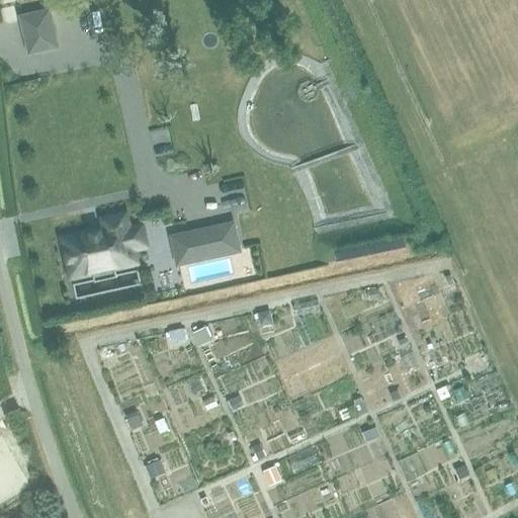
[(23,18),(31,52),(56,47),(48,13),(23,18)]
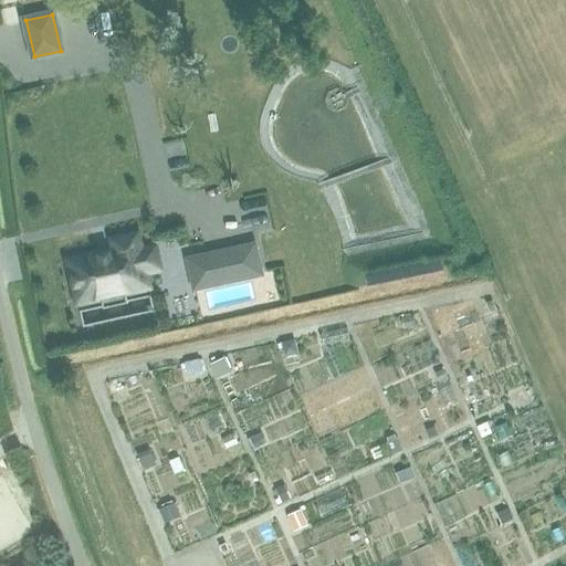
[(115,251),(69,261),(79,303),(101,297),(104,308),(128,303),(126,292),(149,287),(146,272),(159,269),(155,248),(140,251),(137,234),(113,240),(115,251)]
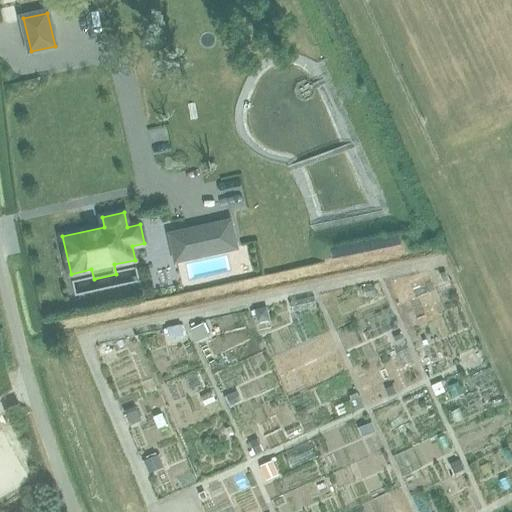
[(230,222),(171,235),(176,261),(236,248),(230,222)]
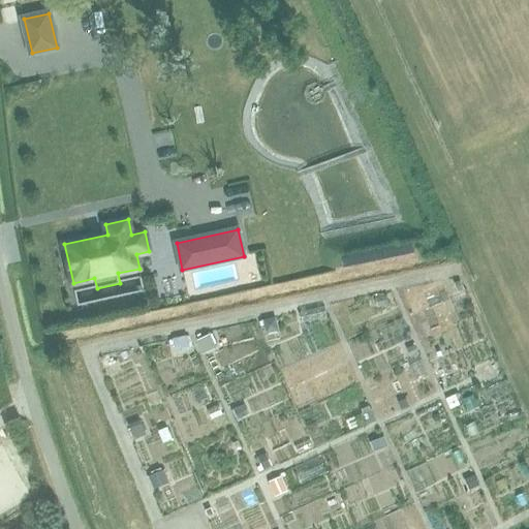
[(460,283),(455,285),(459,293),(464,291),(460,283)]
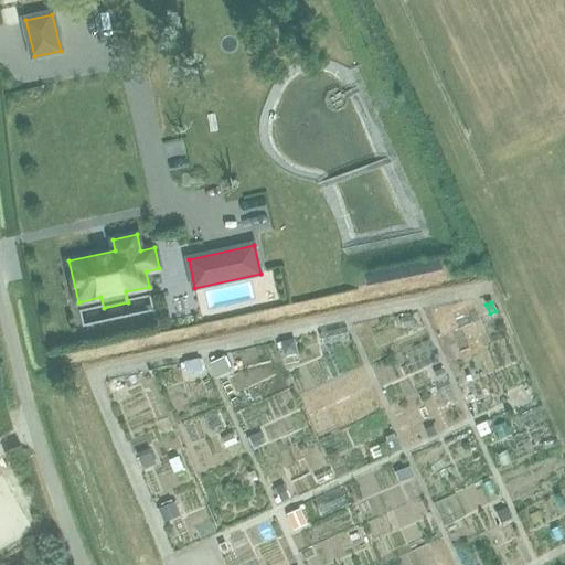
[(315,345),(338,340),(334,324),(310,330),(315,345)]
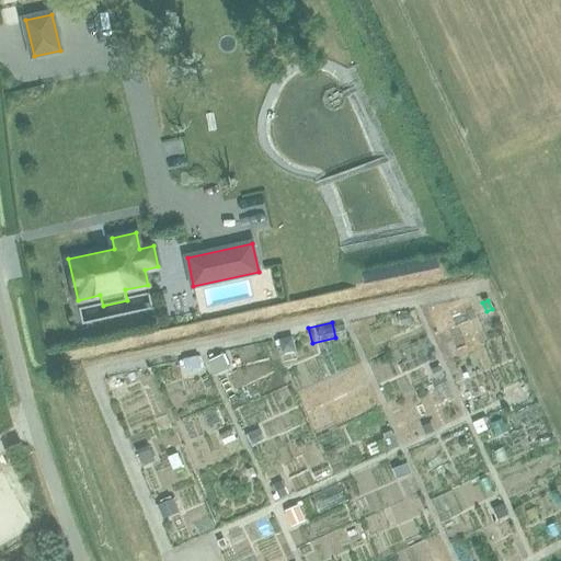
[(292,341),(281,343),(283,354),(294,352),(292,341)]
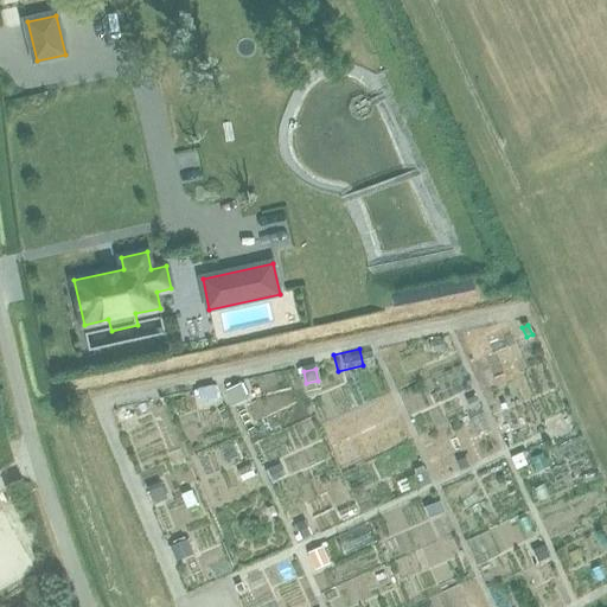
[(241,385),(228,391),(234,403),(247,397),(241,385)]
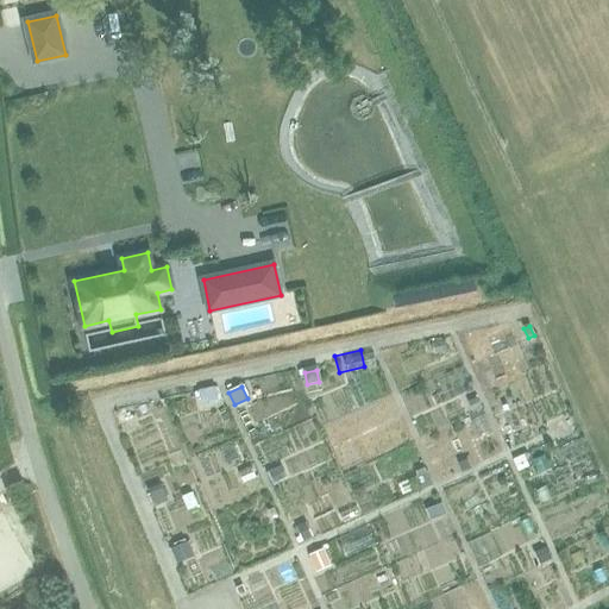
[(215,388),(200,391),(202,403),(218,400),(215,388)]
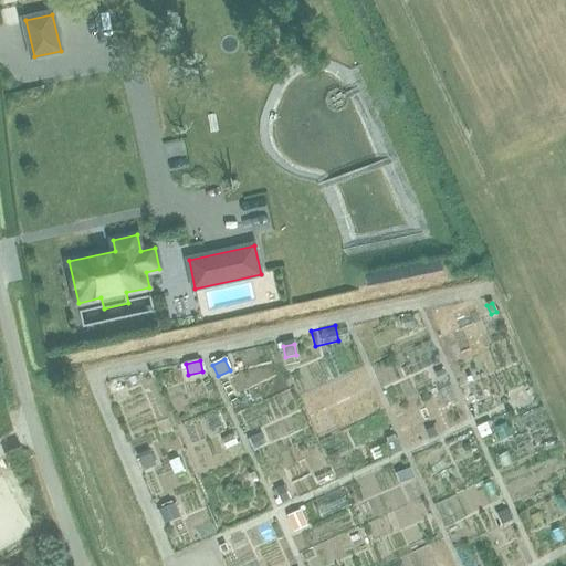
[(443,373),(436,376),(440,385),(448,381),(443,373)]
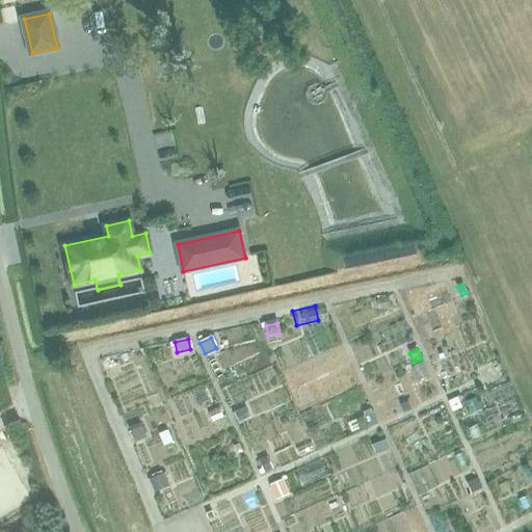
[(112,361),(103,364),(106,372),(114,369),(112,361)]
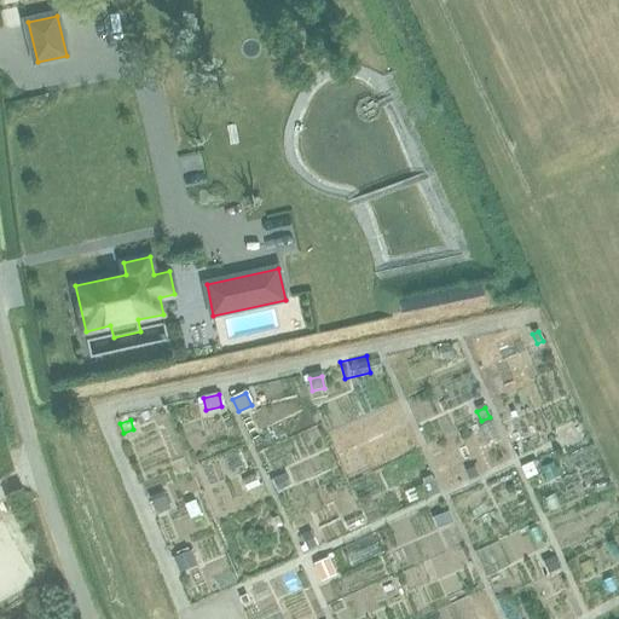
[(533,466),(524,469),(527,479),(537,475),(533,466)]
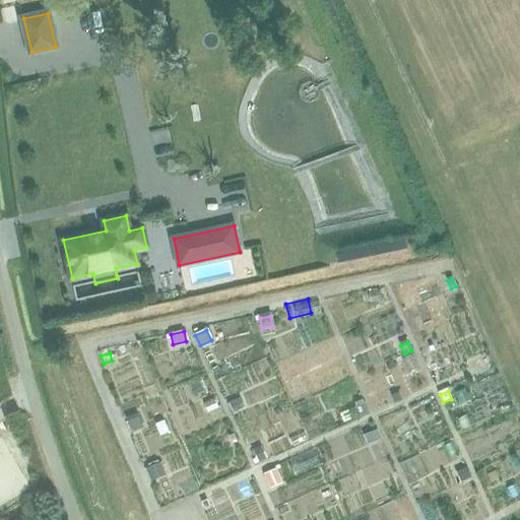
[(398,392),(391,396),(394,402),(401,399),(398,392)]
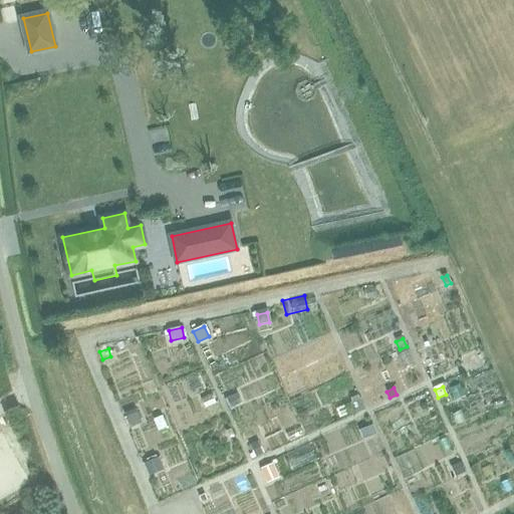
[(236,394),(226,399),(231,408),(241,403),(236,394)]
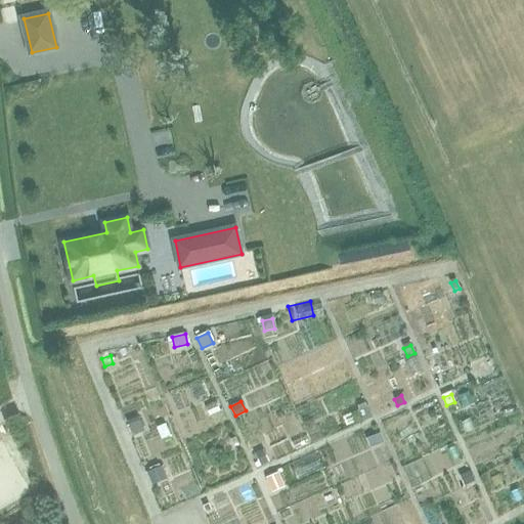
[(367,407),(358,410),(362,422),(373,418),(367,407)]
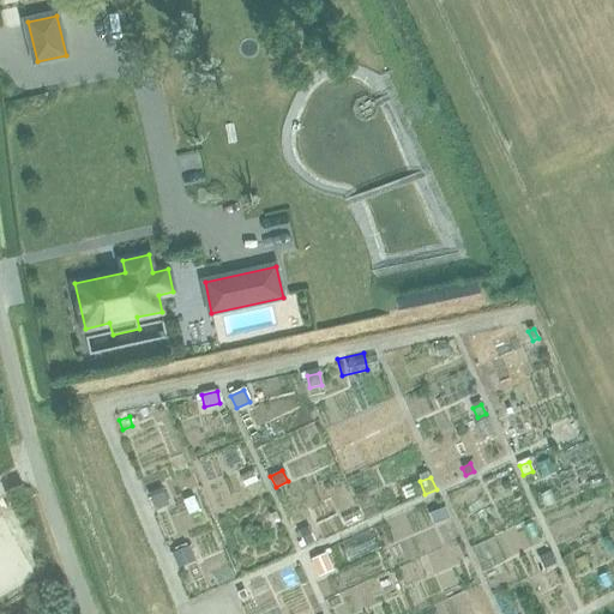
[(163,495),(151,500),(156,512),(169,506),(163,495)]
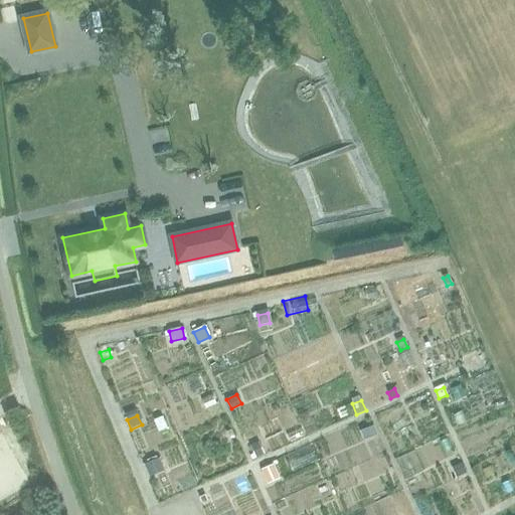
[(373,425),(361,431),(364,438),(376,433),(373,425)]
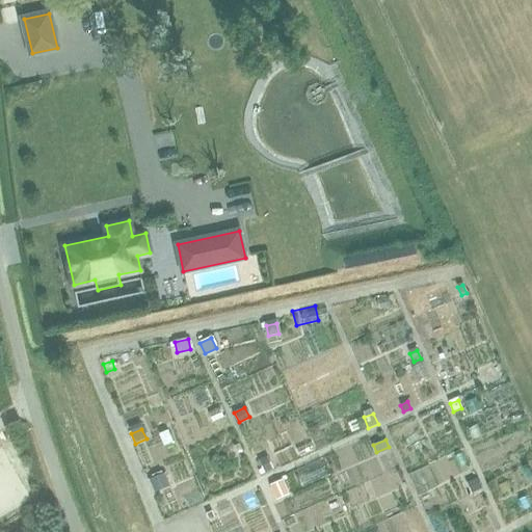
[(165,475),(150,481),(156,496),(171,489),(165,475)]
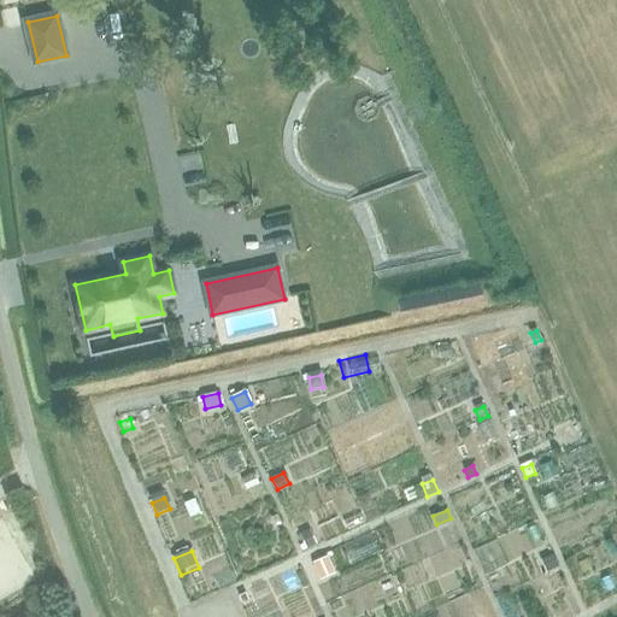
[(553,557),(542,562),(547,573),(558,568),(553,557)]
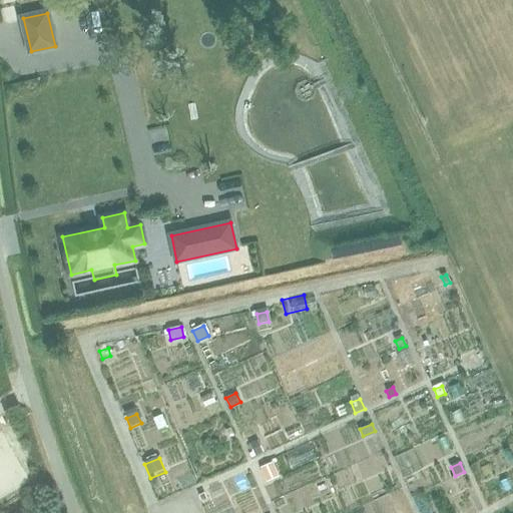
[(272,465),(261,470),(268,483),(278,478),(272,465)]
